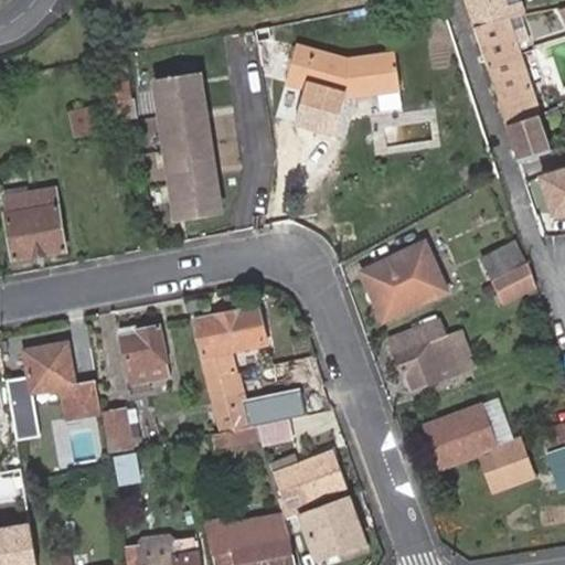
[(468,0),(478,27),(509,20),(524,17),(521,4),(508,7),(505,0),(468,0)]
